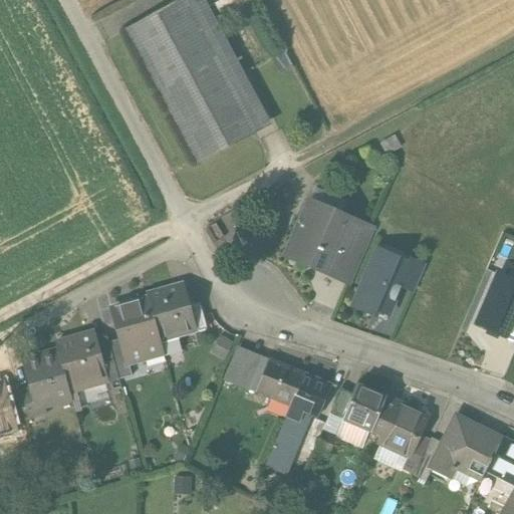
[(185,0),(130,30),(200,161),(255,132),(185,0)]
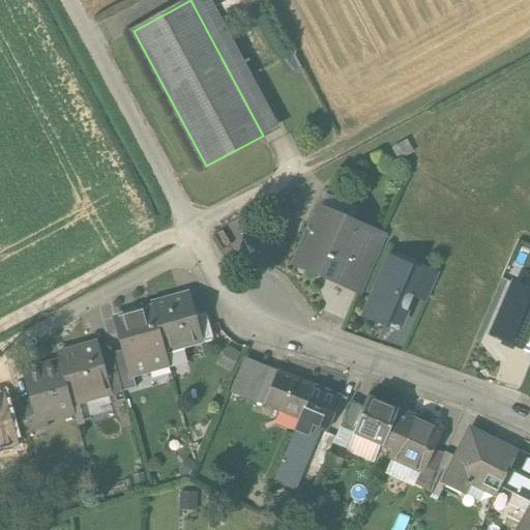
[(226,18),(256,6),(253,0),(221,0),(219,1),(226,18)]
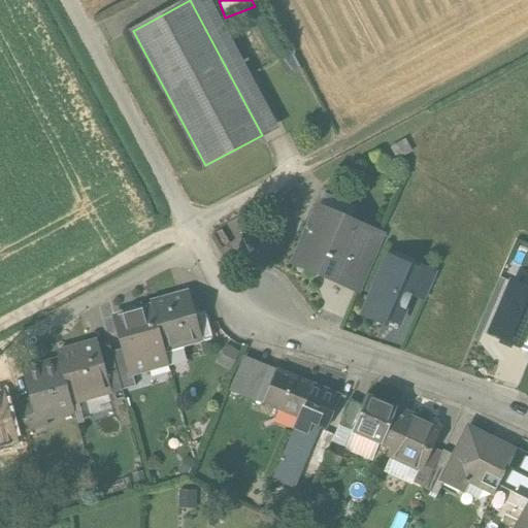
[(347,223),(316,210),(295,259),(326,273),(326,277),(342,285),(345,277),(363,237),(364,235),(345,227),(347,223)]
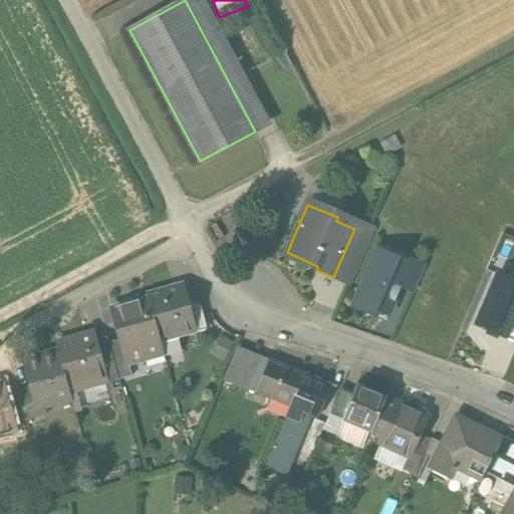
[(353,231),(336,270),(349,276),(366,237),(353,231)]
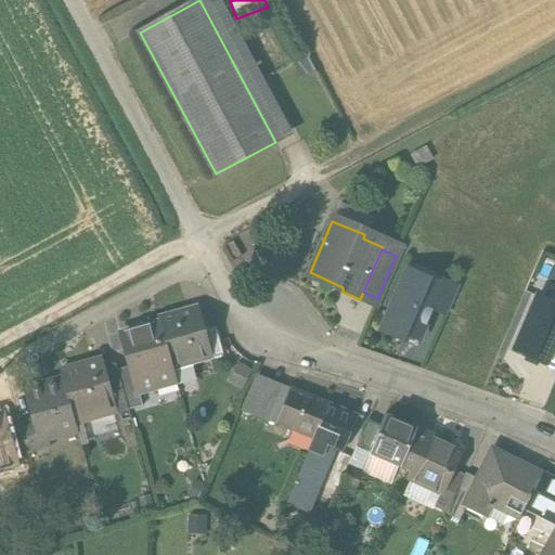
[(440,287),(407,273),(383,328),(392,333),(391,335),(403,340),(405,335),(418,340),(433,310),(441,288),(440,287)]
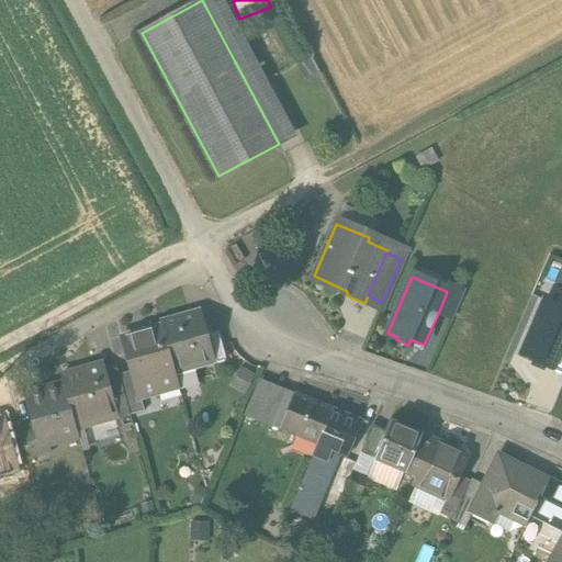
[(449,285),(446,291),(447,292),(438,314),(450,319),(462,292),(449,285)]
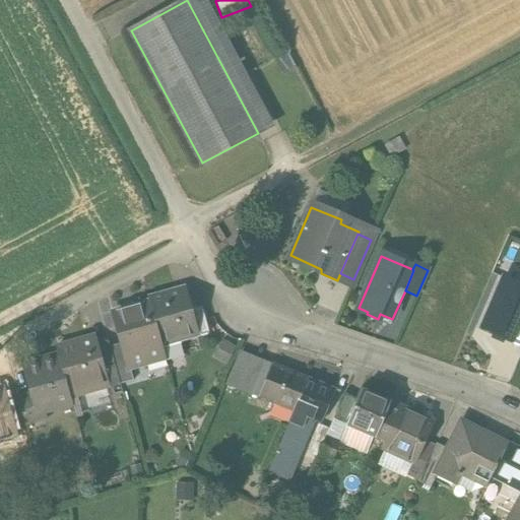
[(519,324),(519,285),(504,278),(481,328),(513,342),(519,324)]
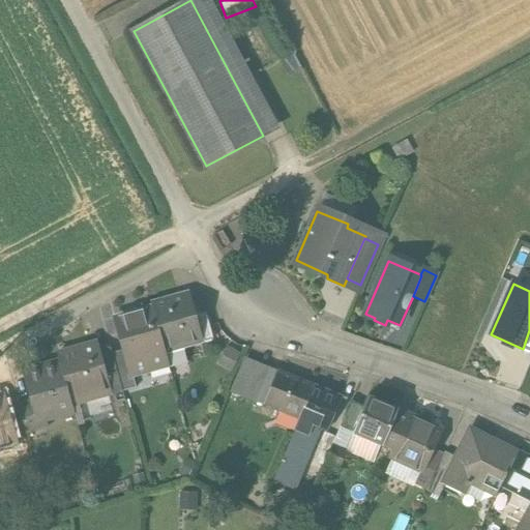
[(194,317),(186,294),(151,303),(152,307),(165,352),(201,344),(194,317)]
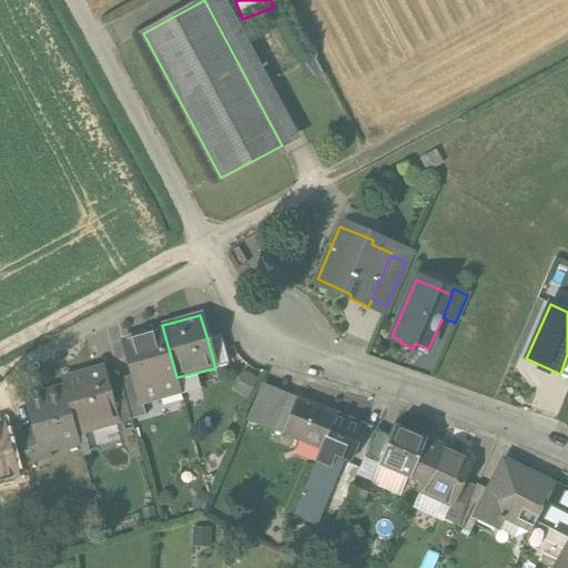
[(176,377),(163,330),(148,335),(148,338),(139,343),(134,343),(130,345),(128,348),(127,352),(127,355),(132,377),(140,405),(142,405),(161,401),(159,391),(179,385),(176,377)]
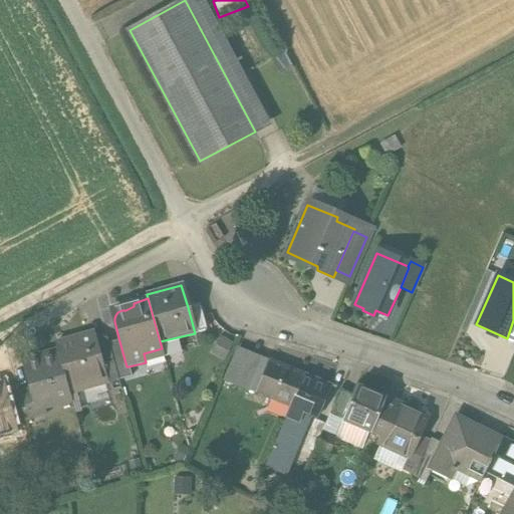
[(188,307),(195,333),(207,329),(200,304),(188,307)]
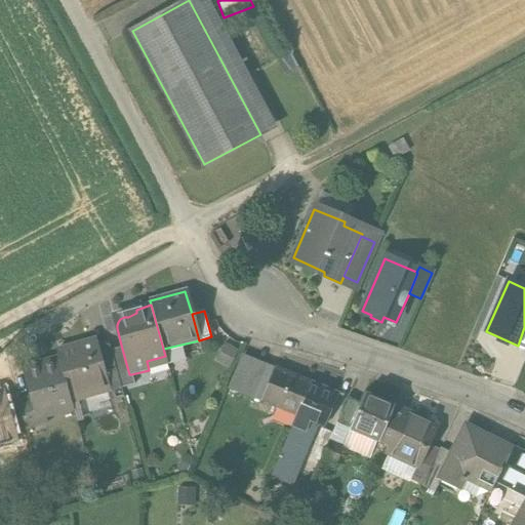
[(98,351),(95,340),(56,351),(59,359),(71,400),(108,390),(96,351),(98,351)]
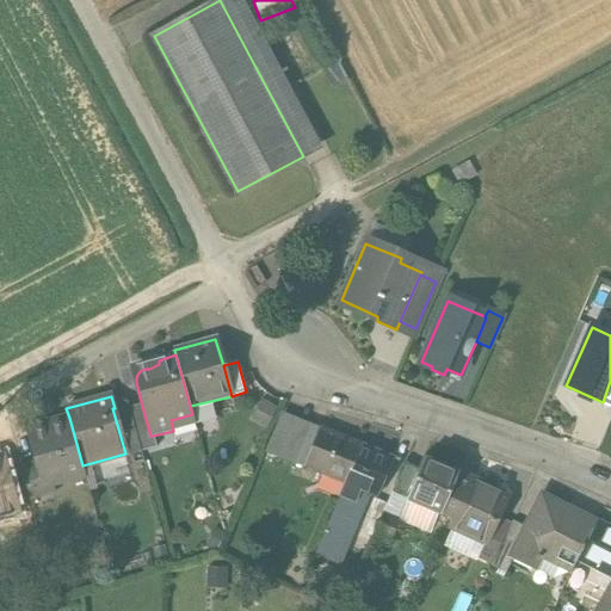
[(259,397),(250,419),(265,426),(276,405),(259,397)]
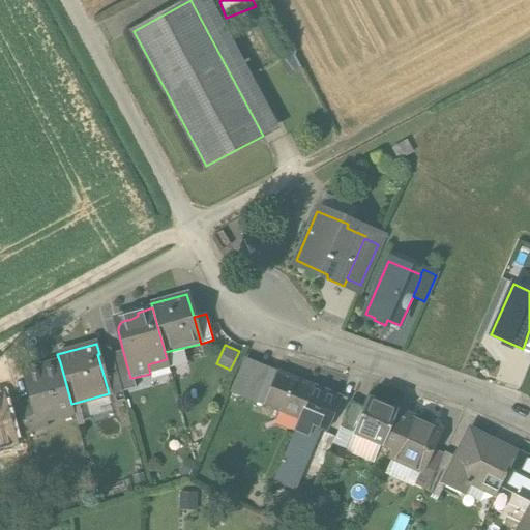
[(110,351),(99,354),(97,354),(109,393),(110,396),(122,393),(112,355),(110,351)]
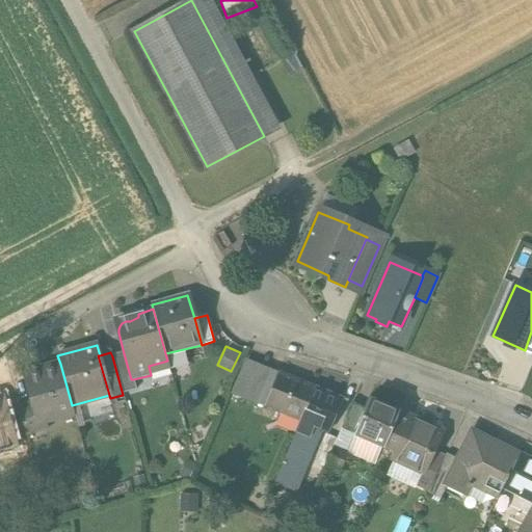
[(112,356),(123,395),(136,391),(133,379),(131,379),(124,353),(112,356)]
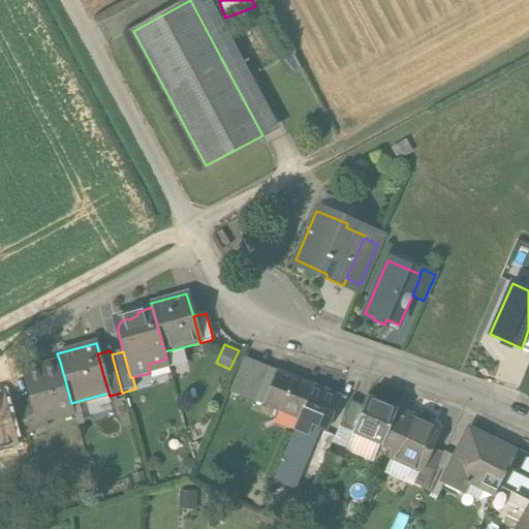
[(71,403),(60,362),(23,372),(32,402),(36,418),(43,416),(72,409),(71,403)]
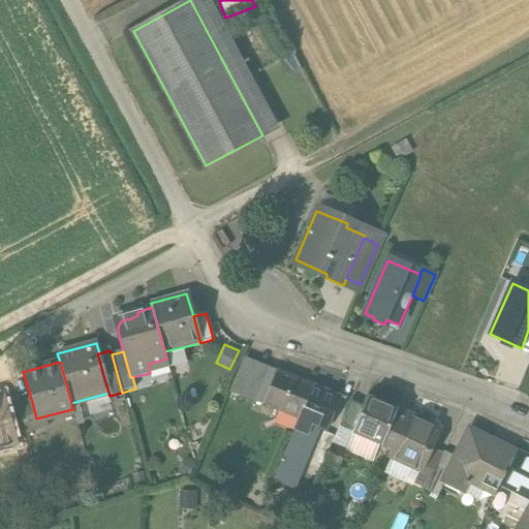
[(267,374),(242,364),(230,392),(255,402),(267,374)]
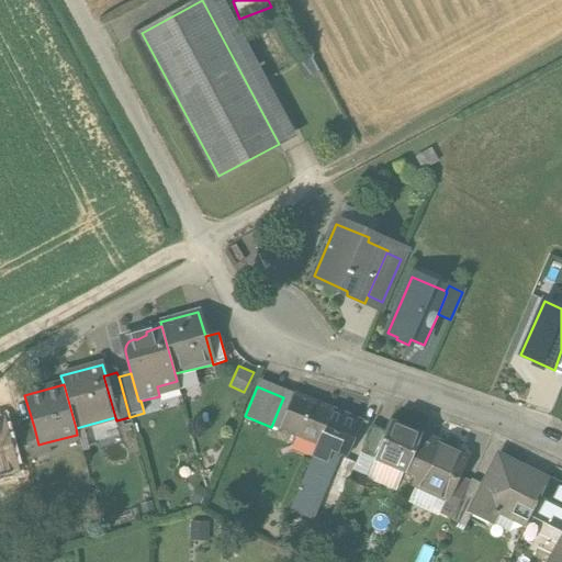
[(333,409),(295,393),(279,430),(317,446),(333,411),(333,409)]
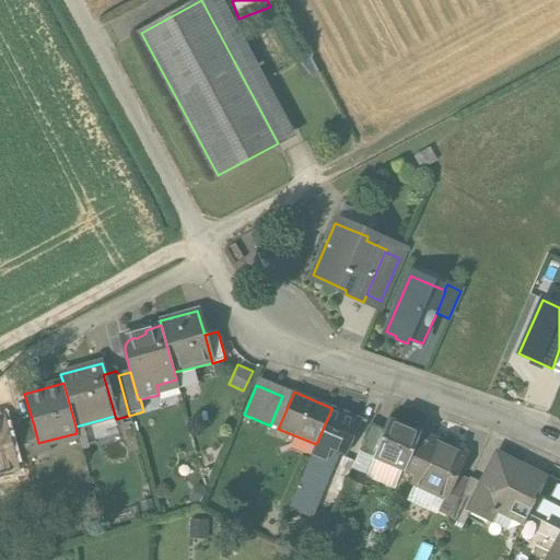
[(360,421),(331,409),(316,444),(289,510),(311,518),(339,453),(345,455),(360,421)]
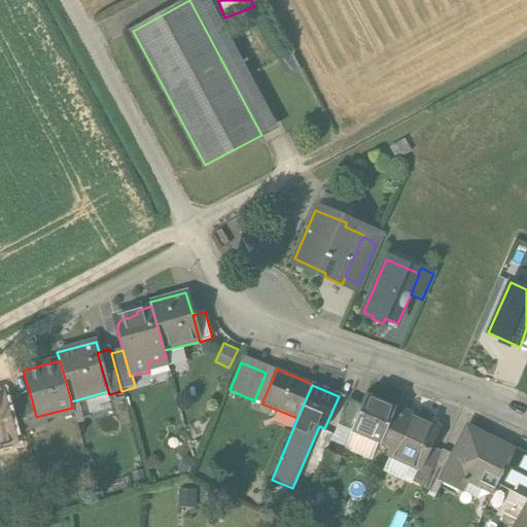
[(396,409),(367,396),(362,408),(351,431),(380,445),(395,410),(396,409)]
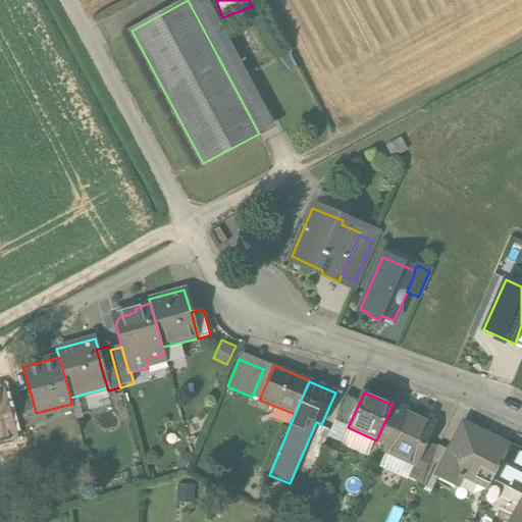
[(36,413),(32,397),(17,401),(24,426),(46,421),(43,411),(36,413)]
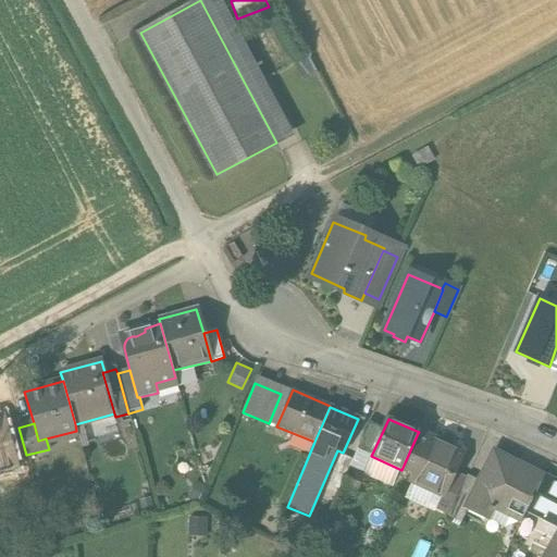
[(371,456),(383,431),(368,424),(357,449),(371,456)]
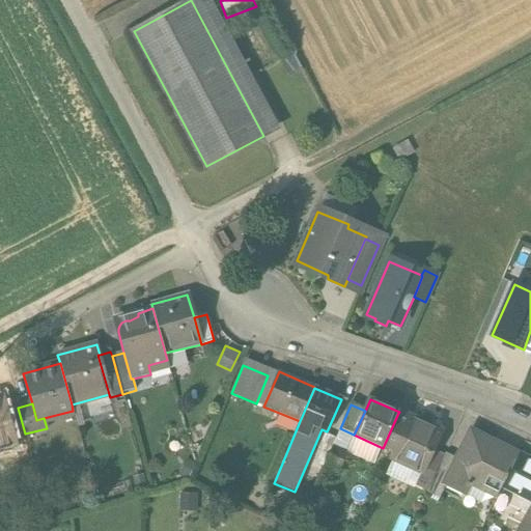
[(395,453),(411,418),(398,413),(383,448),(395,453)]
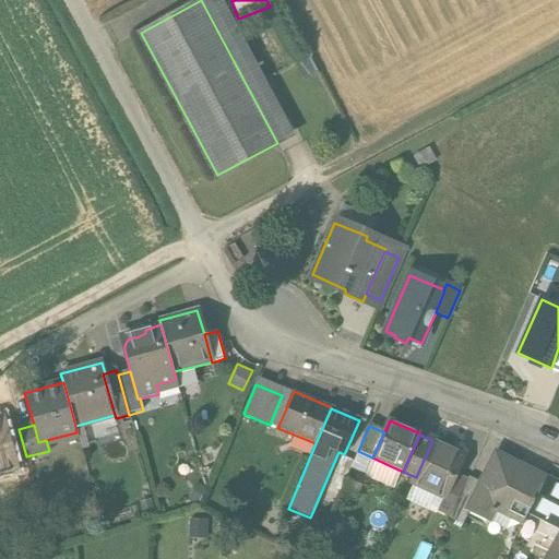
[(432,440),(416,477),(413,484),(442,498),(445,499),(455,476),(465,455),(432,440)]
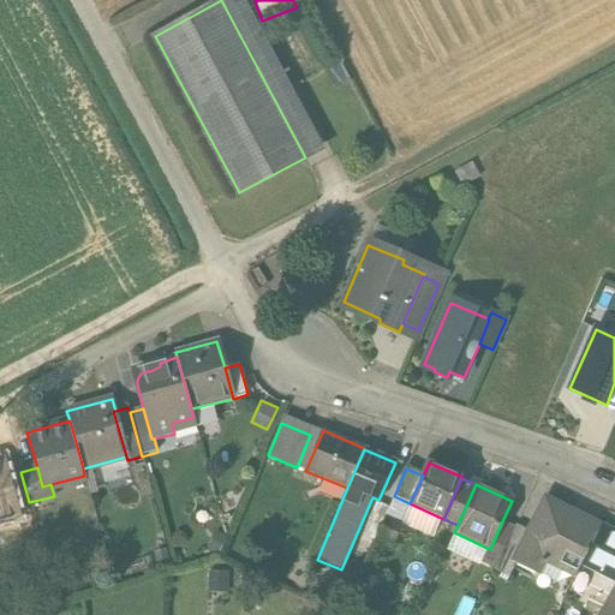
[(388,511),(375,505),(363,532),(376,538),(384,519),(388,511)]
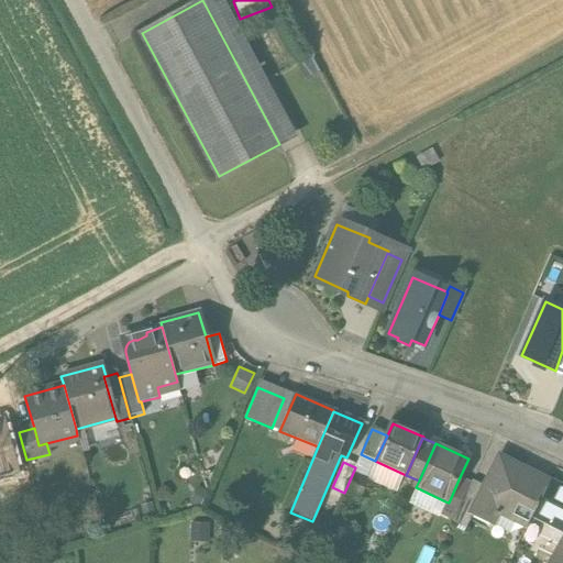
[(529,522),(547,488),(493,464),(479,494),(464,527),(468,529),(490,539),(496,526),(520,537),(529,522)]
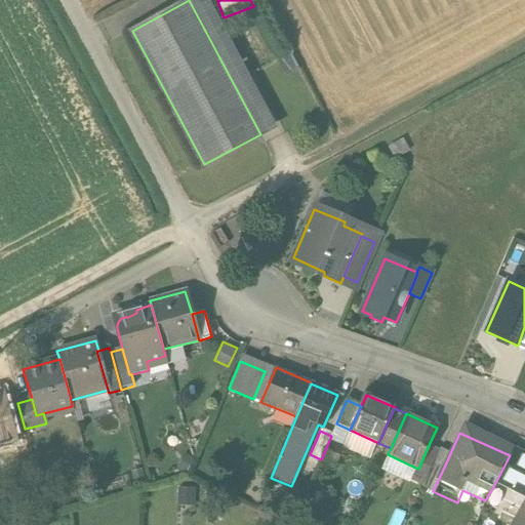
[(438,451),(428,447),(418,469),(415,468),(410,478),(423,484),(436,456),(438,451)]
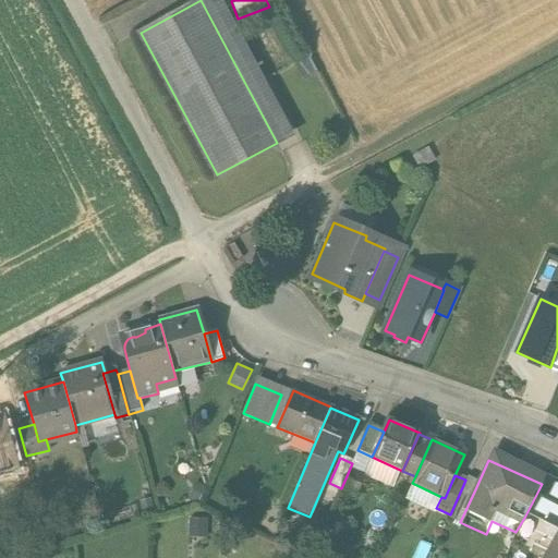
[(557,492),(542,484),(524,518),(537,524),(536,529),(553,536),(542,557),(557,557),(557,556),(557,492)]
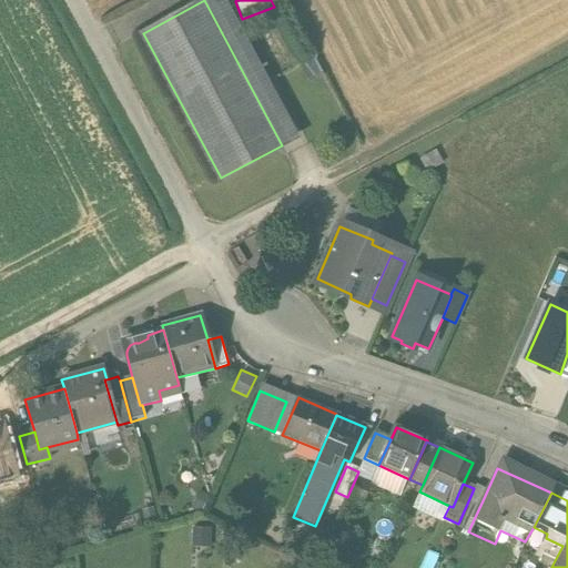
[(468,531),(484,498),(472,494),(458,524),(452,539),(467,547),(473,534),(468,531)]
